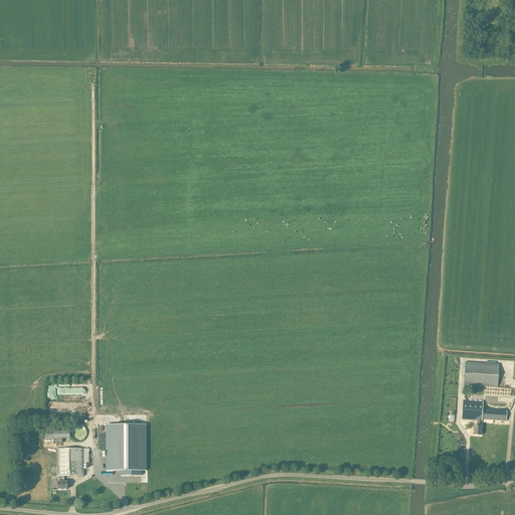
[(465,362),(464,385),(498,388),(499,364),(465,362)]
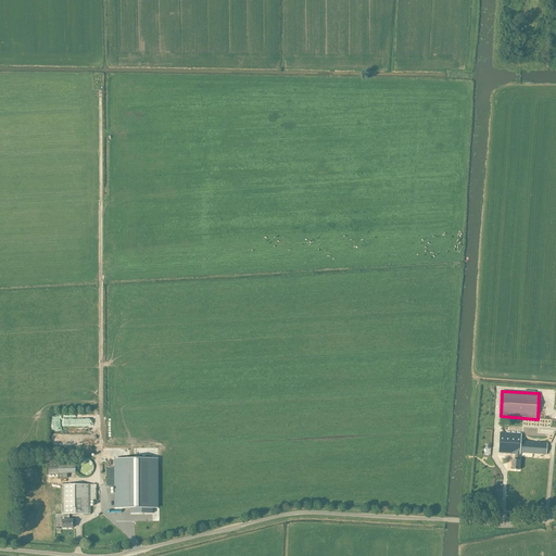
[(52,434),(52,444),(70,444),(70,441),(73,441),(73,443),(76,443),(76,436),(88,436),(88,427),(77,427),(77,422),(72,422),(72,427),(68,427),(68,434),(52,434)]
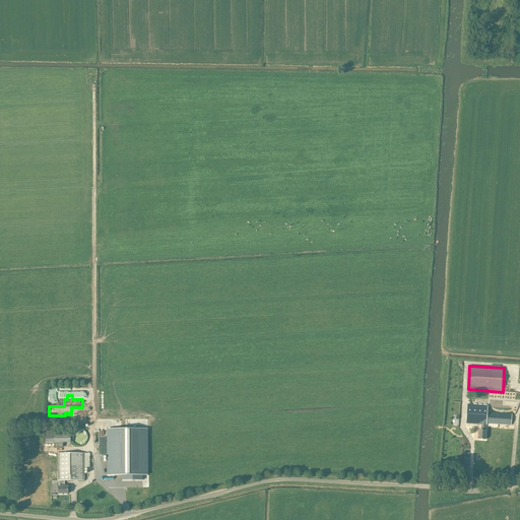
[(485,431),(486,424),(511,425),(512,414),(486,412),(488,405),(488,398),(468,397),(467,404),(466,424),(481,425),(481,431),(478,430),(478,439),(485,440),(485,431)]
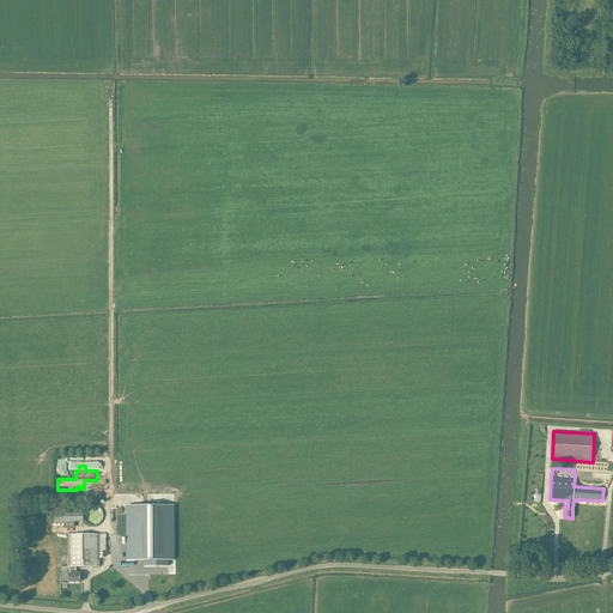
[(83,507),(53,507),(54,523),(64,523),(64,528),(74,528),(74,522),(84,522),(83,507)]
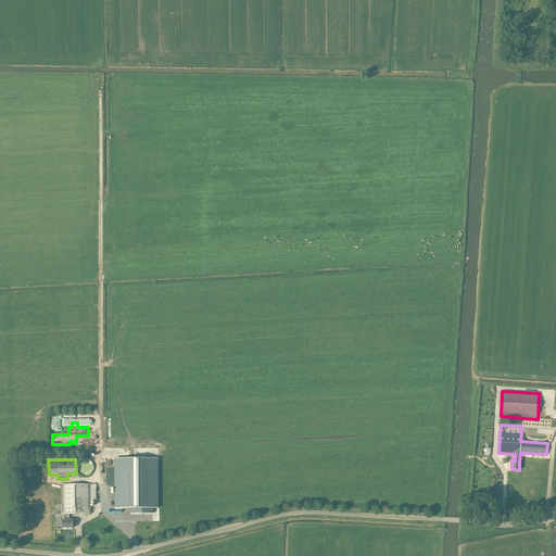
[(158,459),(115,459),(115,508),(131,508),(131,514),(152,514),(152,508),(158,508),(158,459)]
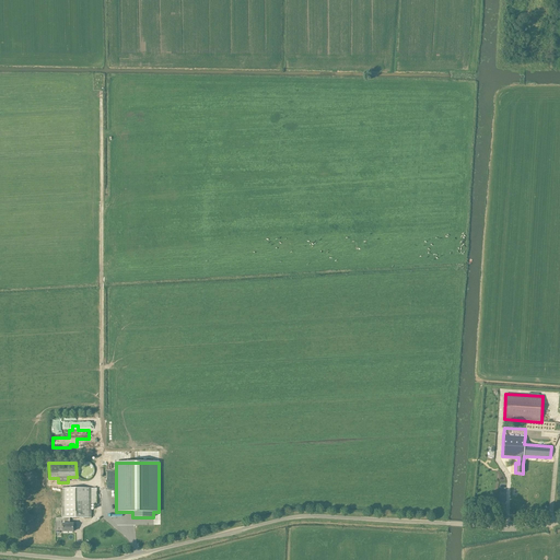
[(65,518),(65,524),(70,524),(70,518),(91,517),(91,504),(96,504),(96,489),(92,489),(92,488),(62,489),(62,518),(65,518)]
